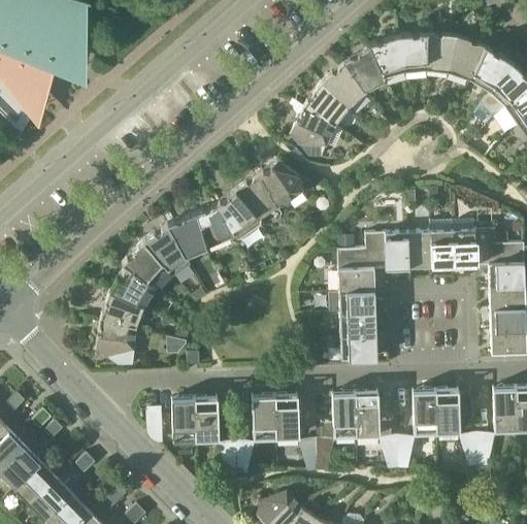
[(0,0),(0,112),(4,117),(17,129),(18,129),(17,127),(37,106),(34,102),(41,71),(70,67),(88,4),(71,0),(0,0)]
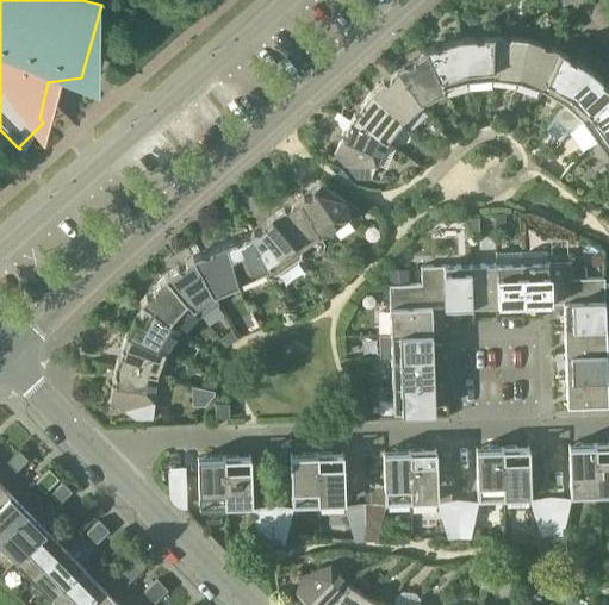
[(476,41),(459,42),(468,85),(492,82),(495,82),(496,39),(493,39),(486,39),(482,43),(478,43),(476,41)]
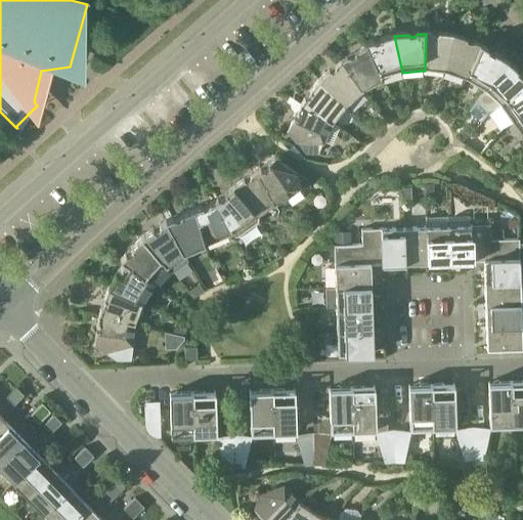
[(446,74),(454,38),(453,37),(440,36),(438,38),(435,37),(432,35),(426,34),(425,71),(446,74)]
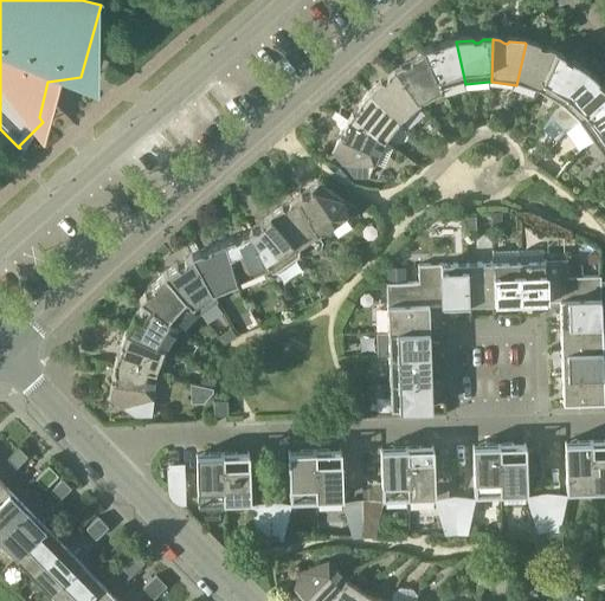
[(465,84),(456,41),(455,43),(441,46),(441,50),(436,51),(431,50),(423,52),(425,57),(426,57),(442,91),(465,84)]
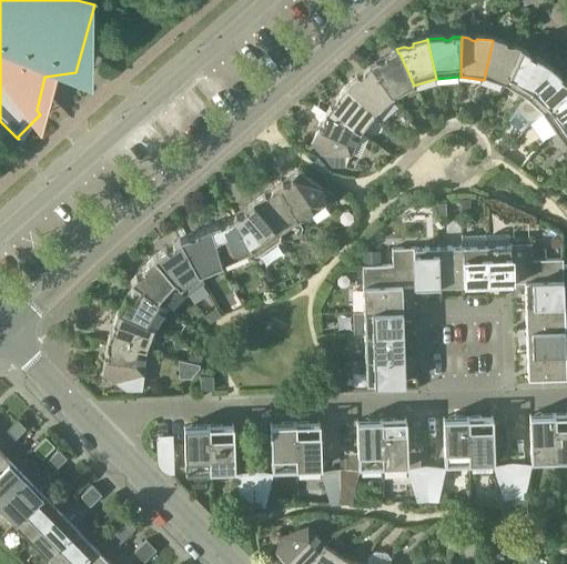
[(507,46),(493,41),(484,80),(505,87),(506,88),(524,51),(516,49),(512,50),(507,49),(507,46)]
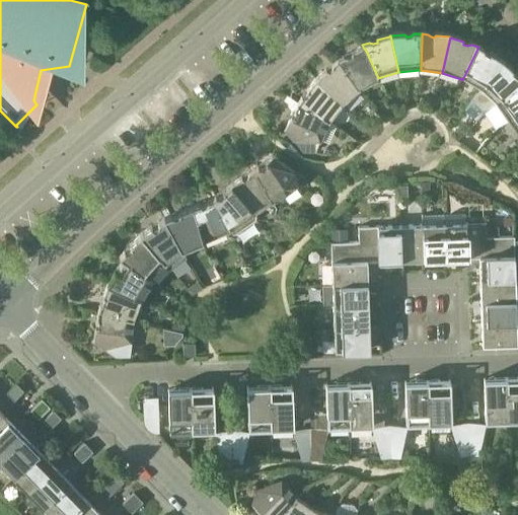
[(482,91),(483,92),(505,64),(503,62),(491,55),(489,56),(486,54),(484,50),(478,47),(462,80),(482,91)]
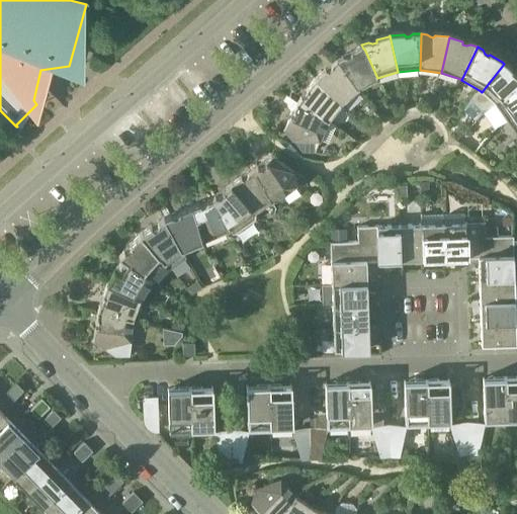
[(338,63),(337,63),(358,93),(359,93),(378,82),(377,78),(364,49),(363,49),(351,55),(351,58),(348,60),(344,59),(338,63)]
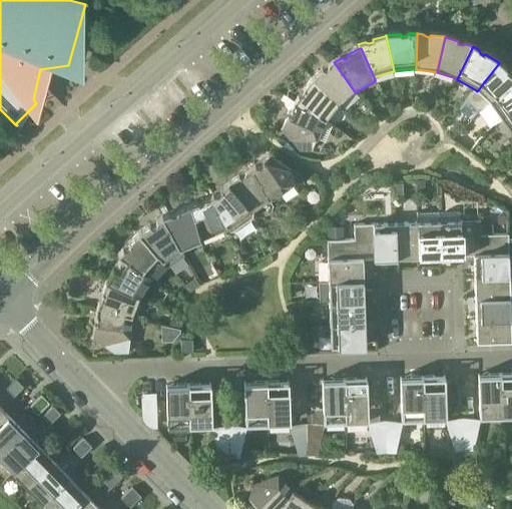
[(312,81),(312,82),(339,107),(339,106),(355,92),(334,62),(329,66),(328,70),(326,73),(324,72),(312,81)]
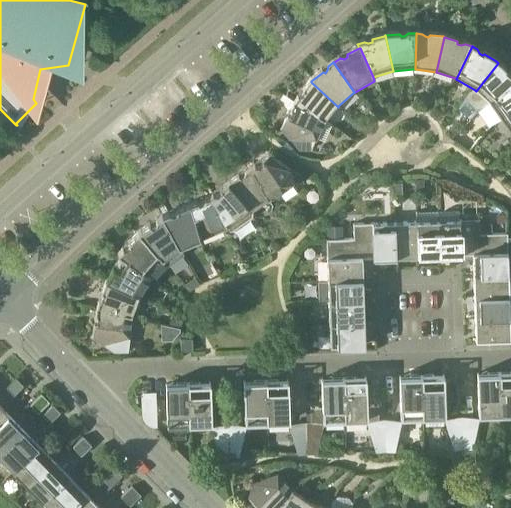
[(507,70),(498,63),(476,91),(491,105),(510,87),(510,75),(508,75),(506,73),(507,70)]
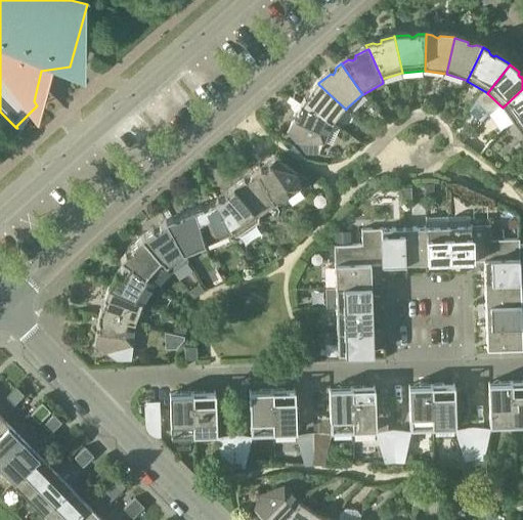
[(301,109),(313,116),(333,127),(334,126),(346,110),(318,84),(310,95),(311,97),(309,99),(305,101),(301,107),(301,109)]
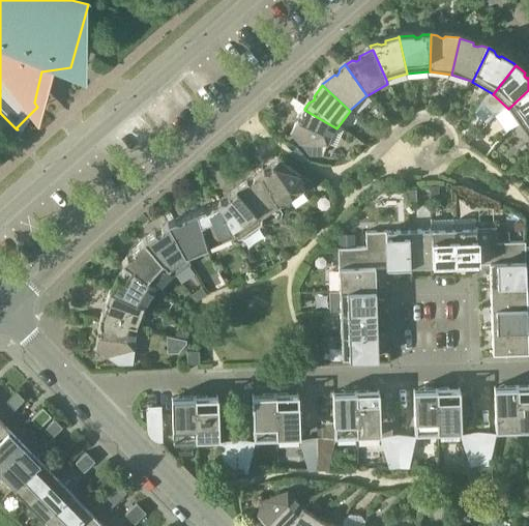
[(528,90),(508,109),(513,117),(520,127),(528,122),(528,90)]
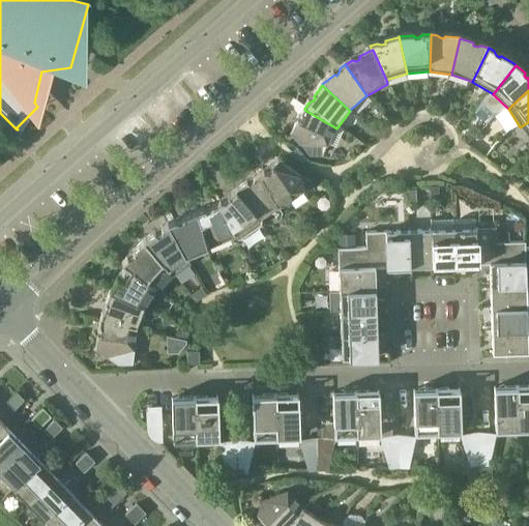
[(321,161),(327,147),(336,128),(317,117),(304,110),(301,115),(302,119),(301,122),(298,122),(297,124),(296,123),(291,135),(309,157),(321,161)]
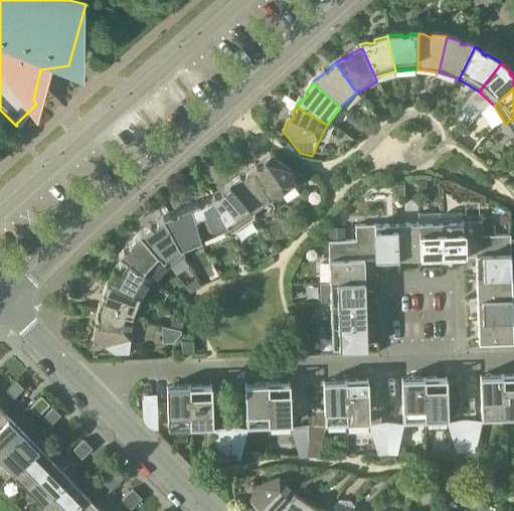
[(513,119),(505,124),(513,136),(513,119)]
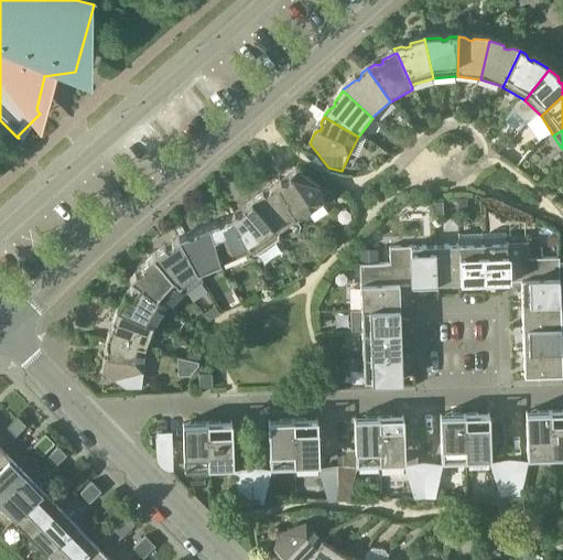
[(281,184),(277,187),(295,223),(323,204),(321,189),(296,173),(289,179),(289,182),(285,184),(281,184)]
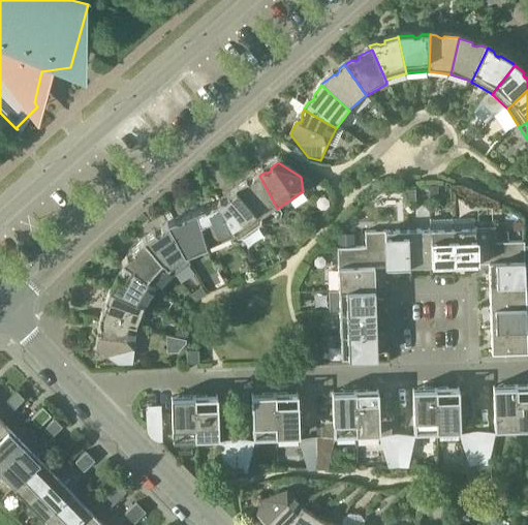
[(259,221),(277,209),(259,176),(254,180),(252,184),(249,186),(247,184),(235,193),(258,221),(259,221)]
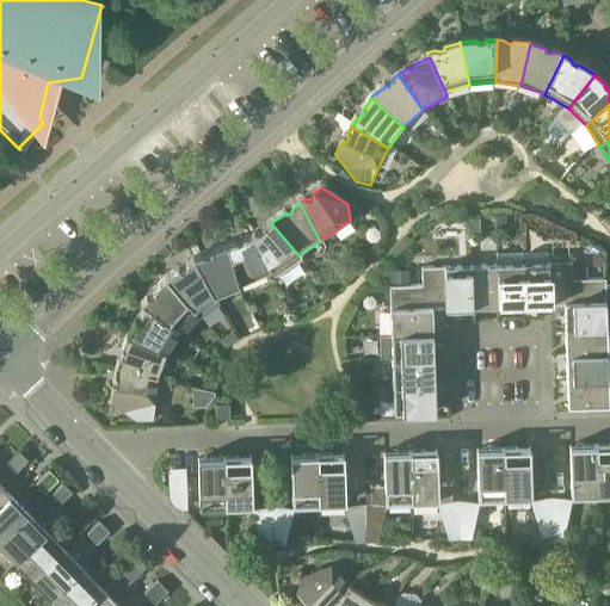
[(361,212),(347,204),(350,221),(364,223),(361,212)]
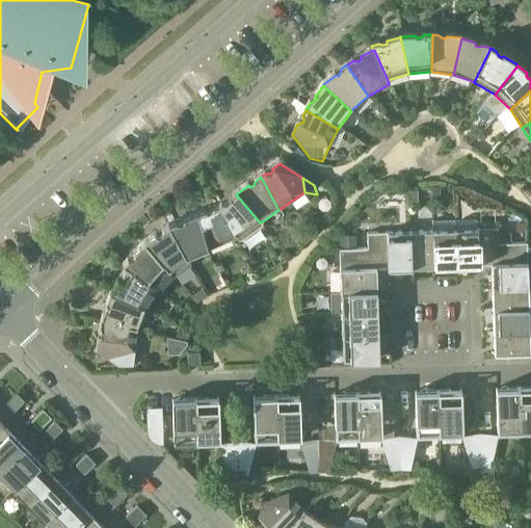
[(261,222),(260,222),(236,194),(229,199),(229,202),(226,204),(221,204),(217,206),(236,240),(235,240),(238,244),(242,244),(263,230),(263,226),(261,222)]
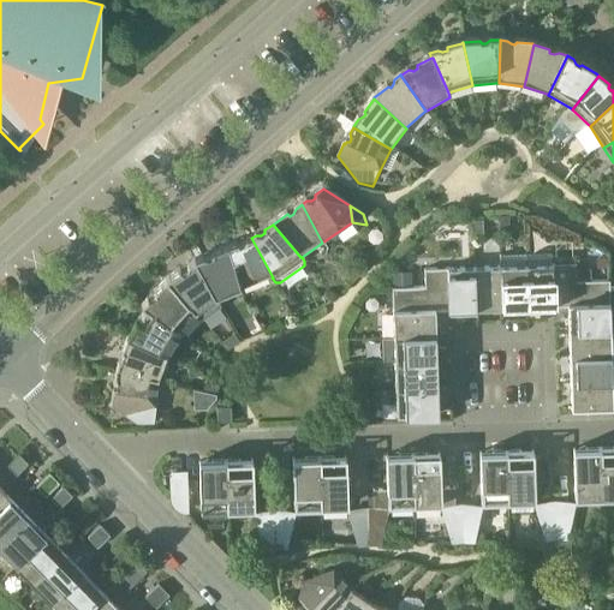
[(272,277),(273,277),(251,238),(246,241),(244,245),(240,246),(238,245),(227,249),(239,291),(272,277)]
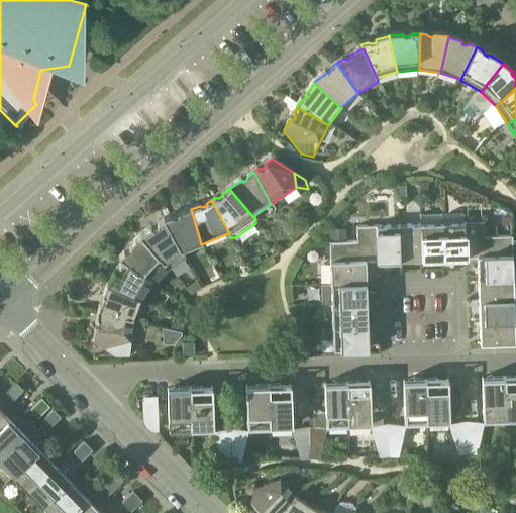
[(165,220),(164,221),(182,252),(201,244),(191,209),(179,214),(179,217),(175,218),(171,217),(165,220)]
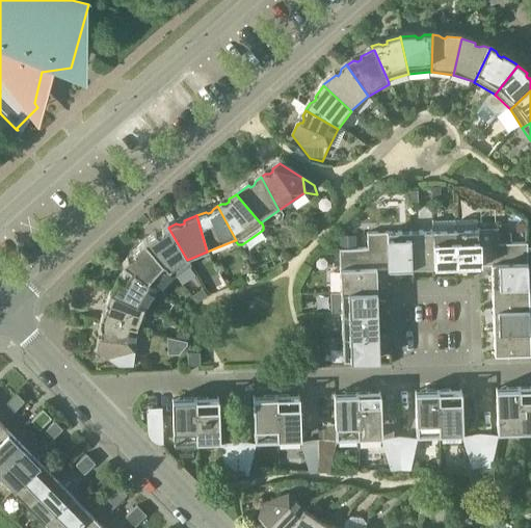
[(187,260),(168,228),(163,231),(161,235),(158,237),(156,236),(143,244),(143,245),(168,273),(168,272),(187,260)]
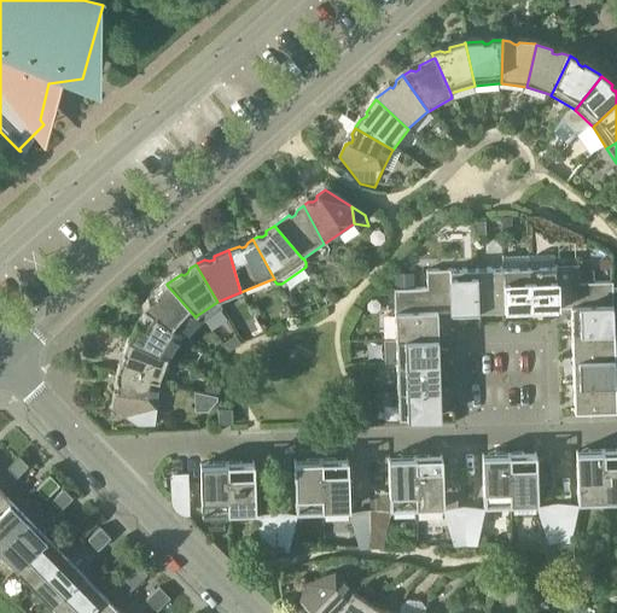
[(580,269),(530,272),(531,313),(558,311),(557,287),(581,287),(581,275),(580,269)]
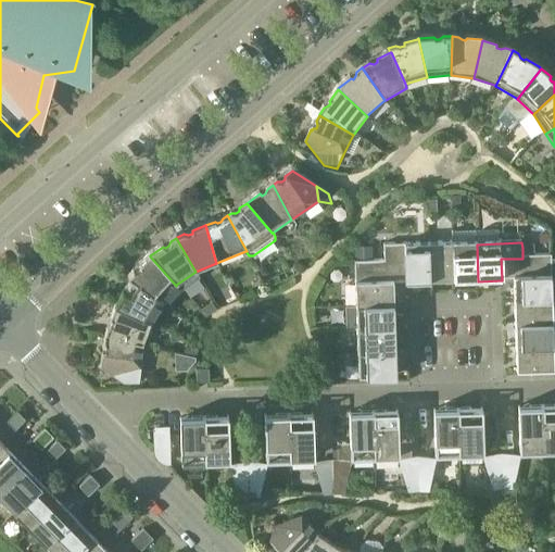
[(431,284),(454,283),(453,245),(430,246),(431,284)]
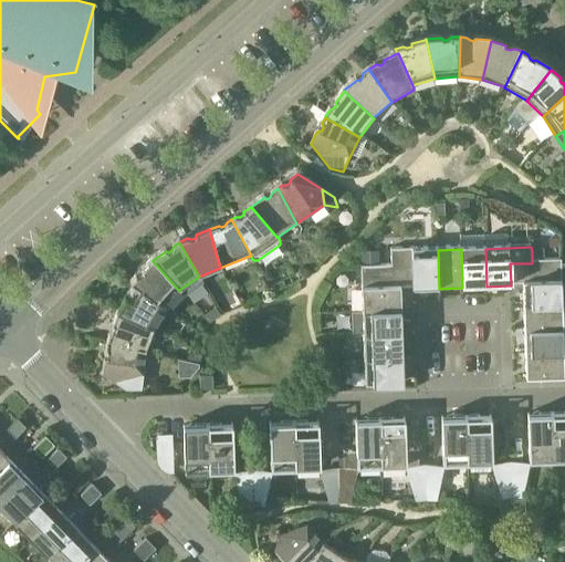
[(485,249),(461,249),(462,288),(487,287),(485,249)]
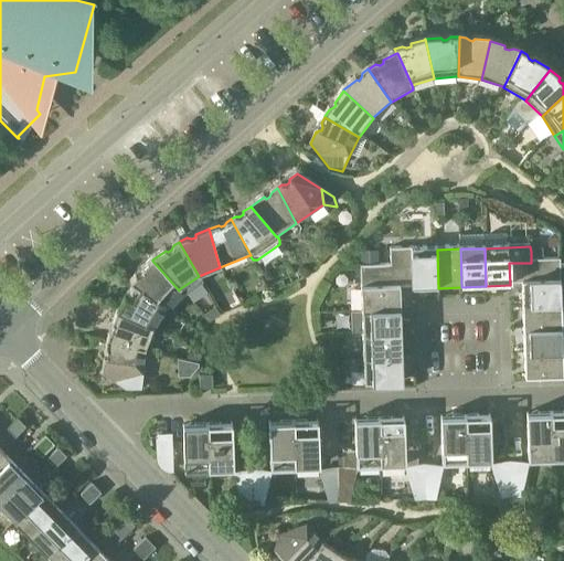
[(391,251),(392,267),(414,266),(414,288),(438,288),(437,250),(391,251)]
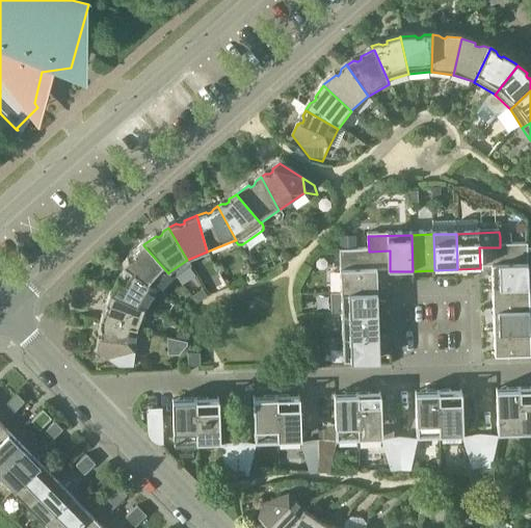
[(512,246),(512,236),(500,237),(500,247),(512,246)]
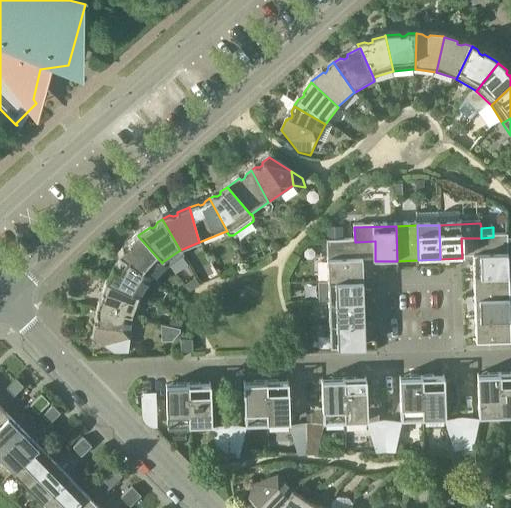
[(343,230),(327,231),(328,243),(342,243),(343,242),(344,242),(343,230)]
